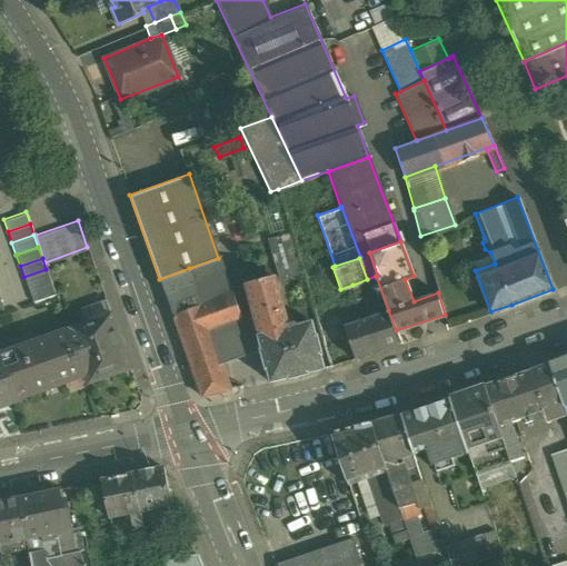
[(221,268),(197,277),(195,269),(190,271),(189,268),(159,279),(200,395),(230,388),(210,330),(241,318),(230,288),(229,289),(221,268)]
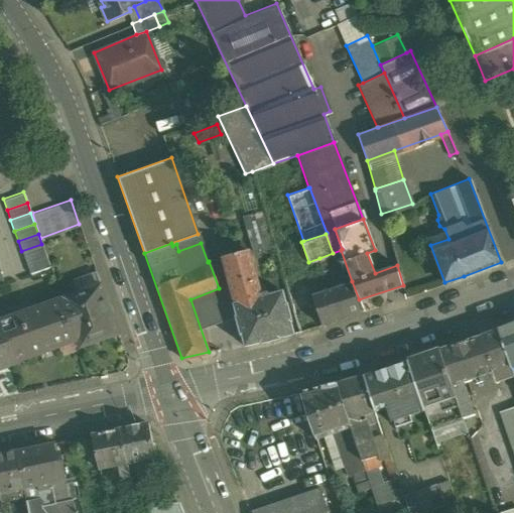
[(41,244),(21,251),(25,262),(45,255),(41,244)]
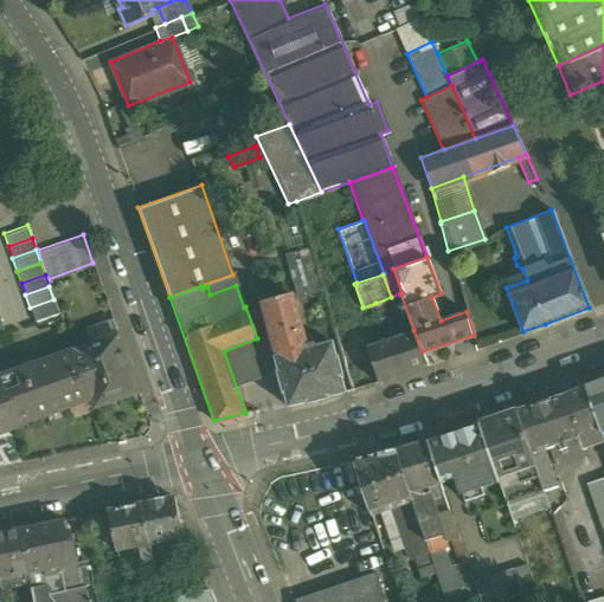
[(328,338),(303,344),(289,293),(263,301),(278,356),(276,356),(280,371),(278,371),(283,390),(284,390),(288,405),(306,400),(307,401),(327,396),(327,395),(344,390),(340,376),(341,376),(335,356),(334,357),(331,342),(329,343),(328,338)]
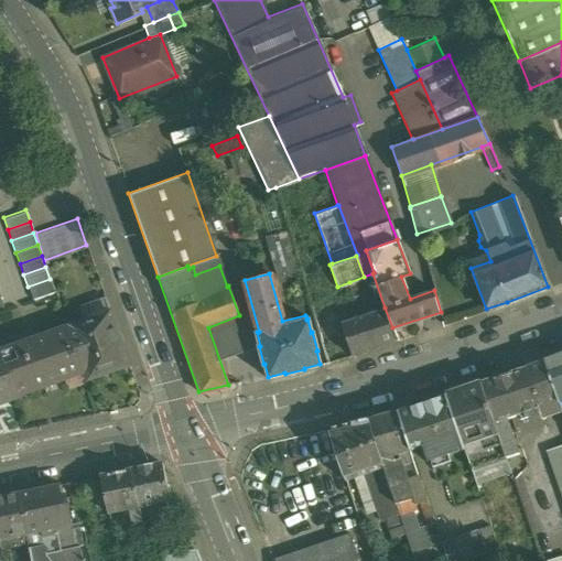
[(364,277),(349,282),(354,295),(360,293),(363,298),(368,295),(373,311),(385,308),(373,273),(364,277)]
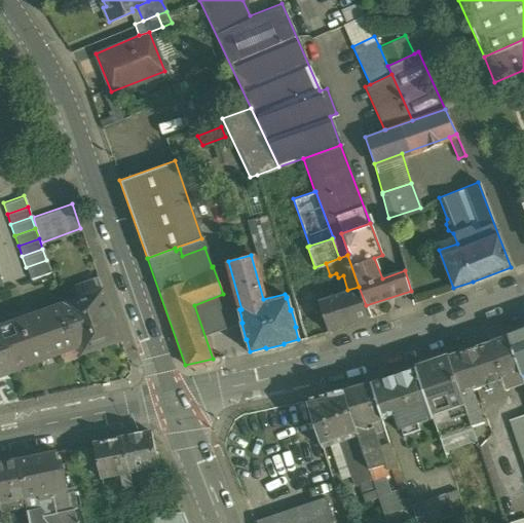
[(46,260),(26,267),(30,277),(50,270),(46,260)]
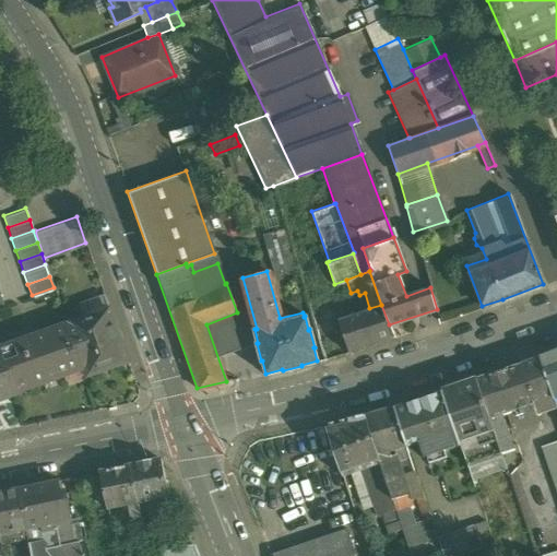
[(369,308),(338,319),(347,351),(393,335),(389,324),(381,305),(369,308)]
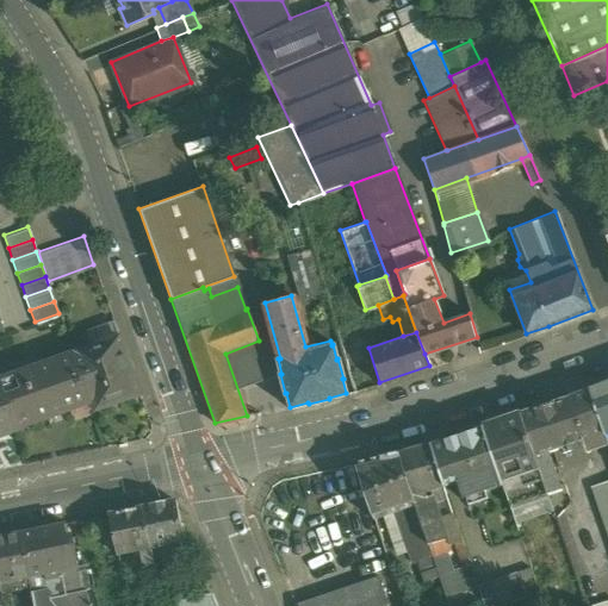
[(118,335),(73,351),(90,401),(92,408),(138,392),(118,335)]
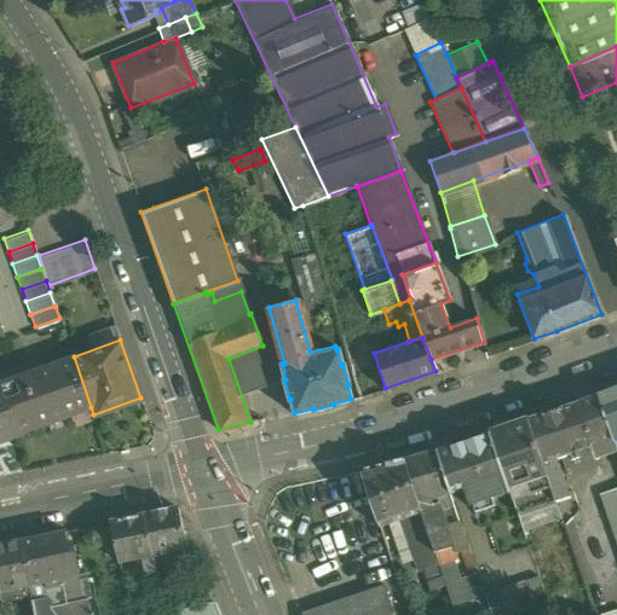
[(74,357),(0,382),(0,404),(10,435),(91,407),(74,357)]
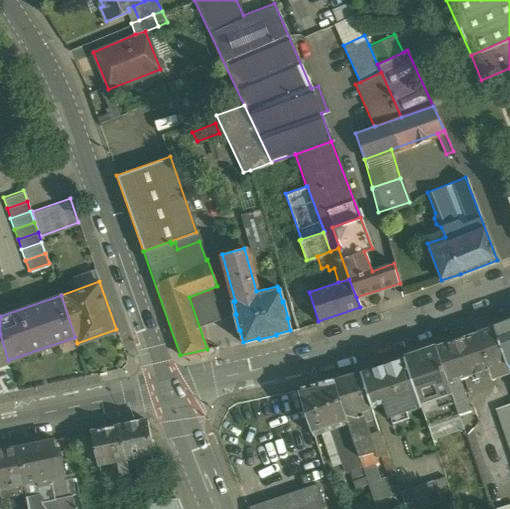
[(509,319),(493,326),(509,376),(509,319)]
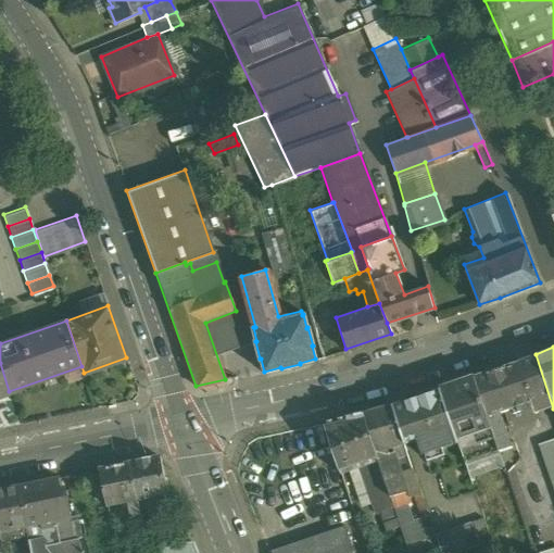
[(510,444),(498,410),(511,406),(512,411),(517,409),(516,404),(530,399),(517,361),(474,376),(491,428),(498,449),(510,444)]
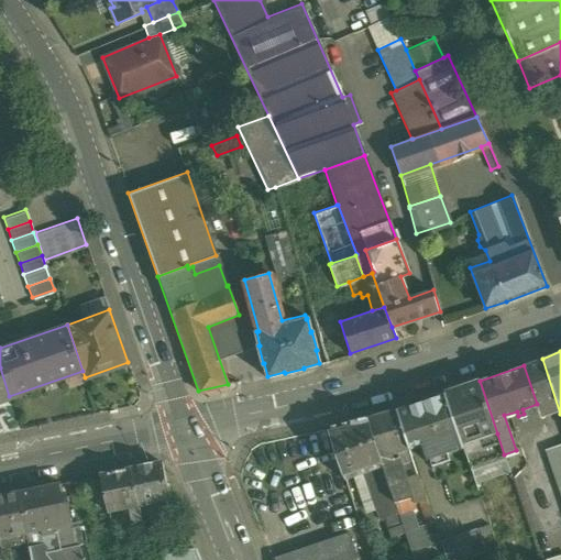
[(0,399),(9,396),(0,368),(0,399)]
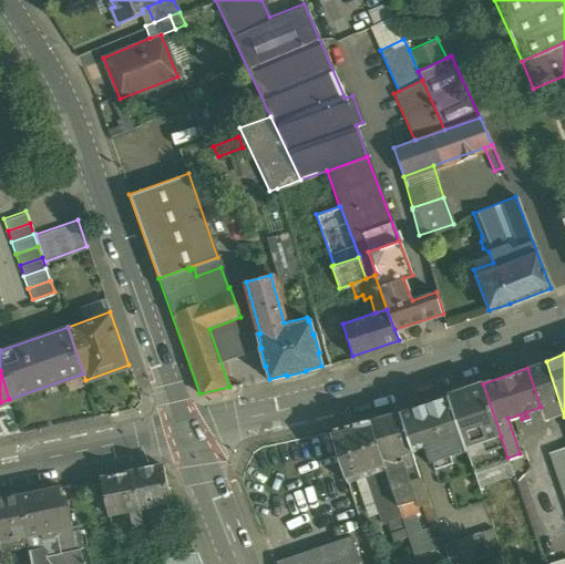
[(483,383),(448,395),(465,448),(501,437),(483,383)]
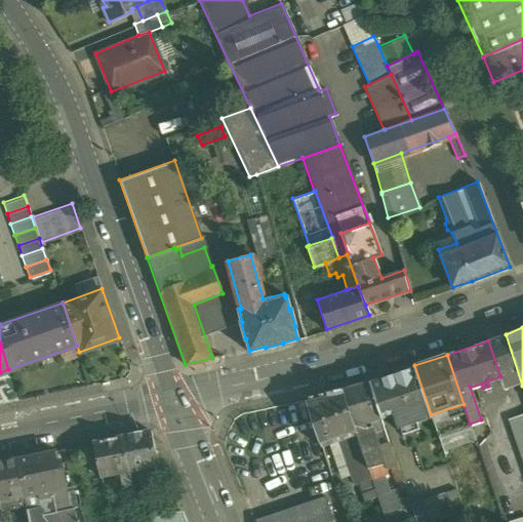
[(414,365),(369,382),(381,417),(393,413),(395,419),(409,415),(412,423),(432,416),(431,414),(414,365)]
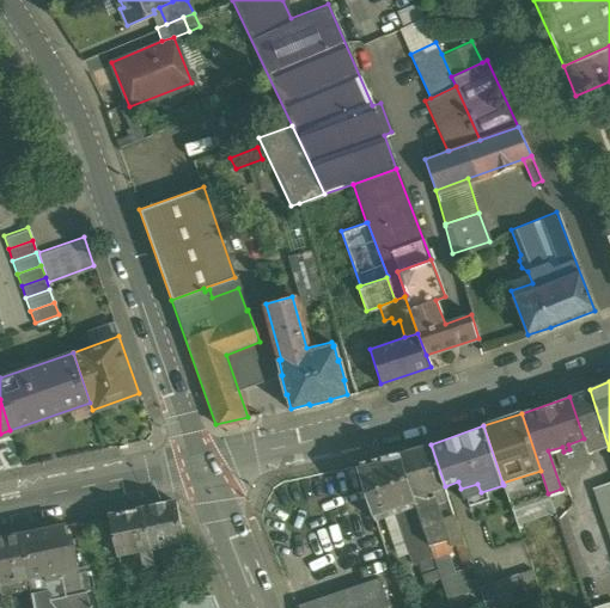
[(427,498),(425,492),(445,486),(431,444),(398,453),(429,545),(447,540),(441,520),(434,499),(431,498),(427,498)]
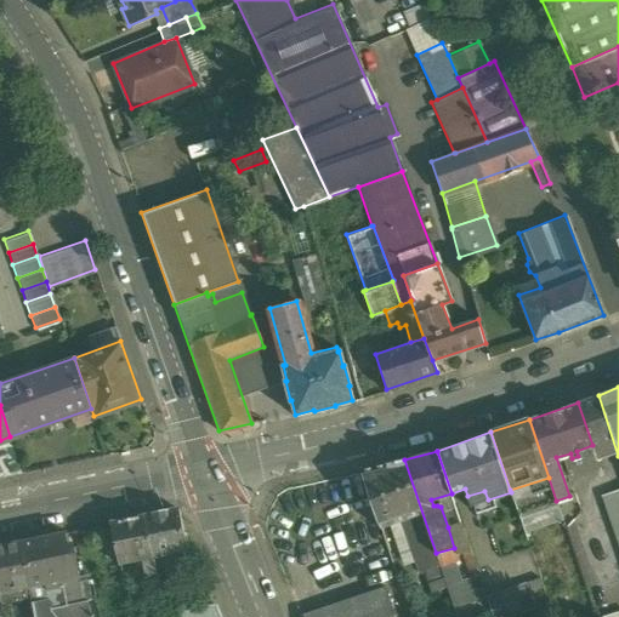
[(436,553),(404,460),(361,469),(379,526),(403,519),(420,570),(433,565),(438,563),(436,553)]
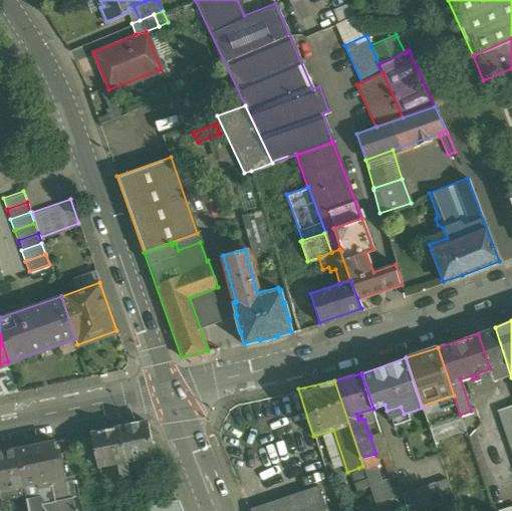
[(511,403),(496,409),(504,432),(511,429),(511,403)]
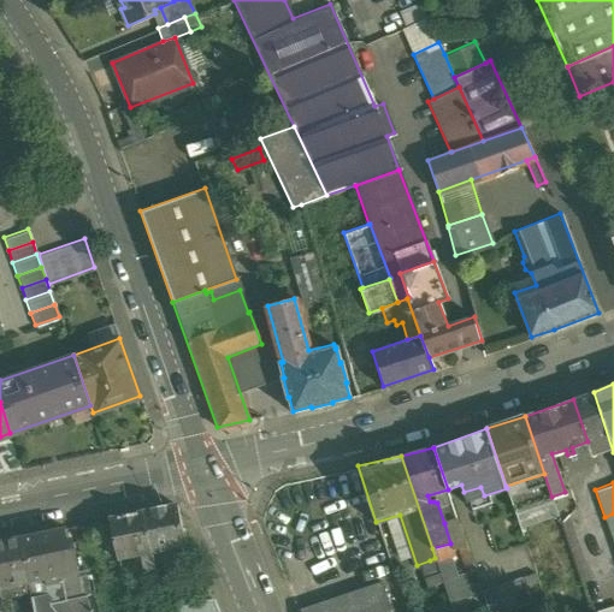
[(176,503),(142,510),(152,551),(155,569),(178,565),(173,546),(184,544),(186,542),(176,503)]
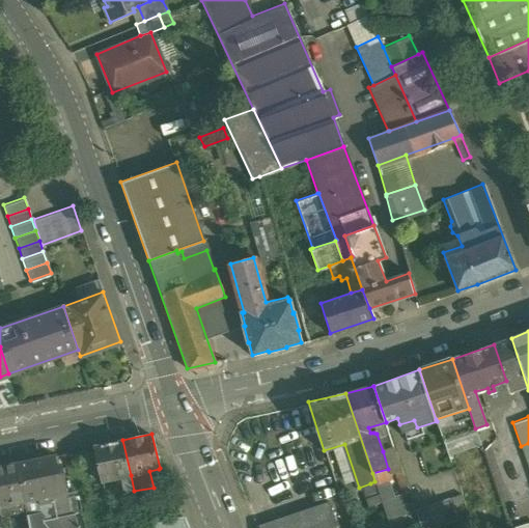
[(122,440),(92,446),(101,481),(120,477),(131,475),(122,440)]
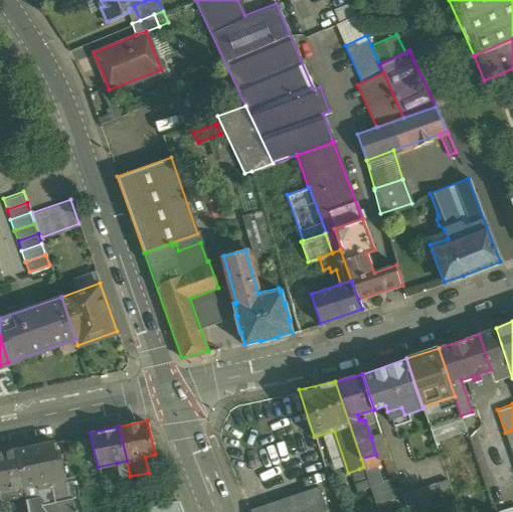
[(385,458),(377,436),(371,438),(376,455),(378,460),(385,458)]
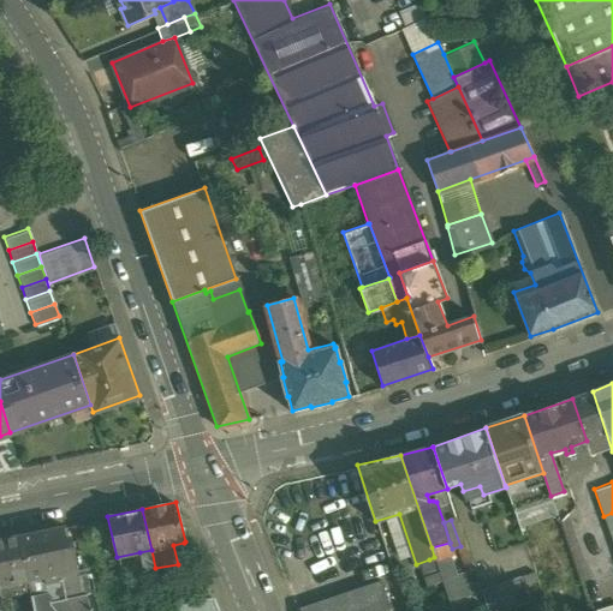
[(23,580),(72,570),(64,526),(15,535),(23,580)]
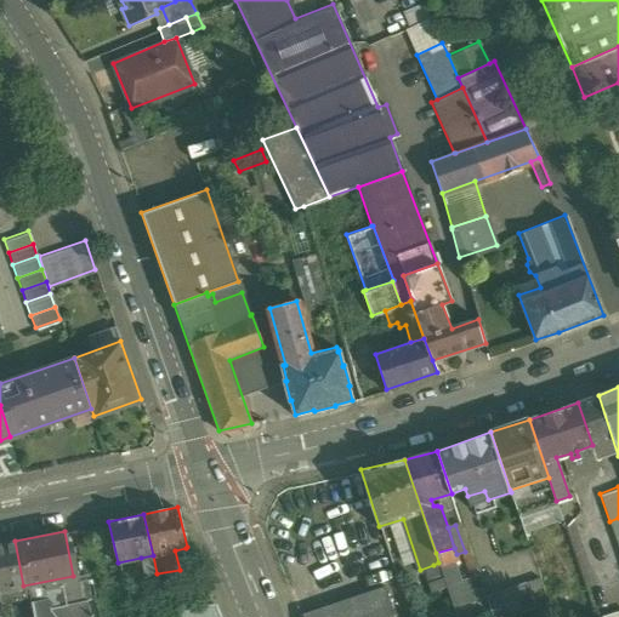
[(15,541),(0,544),(0,601),(12,599),(10,589),(23,586),(15,541)]
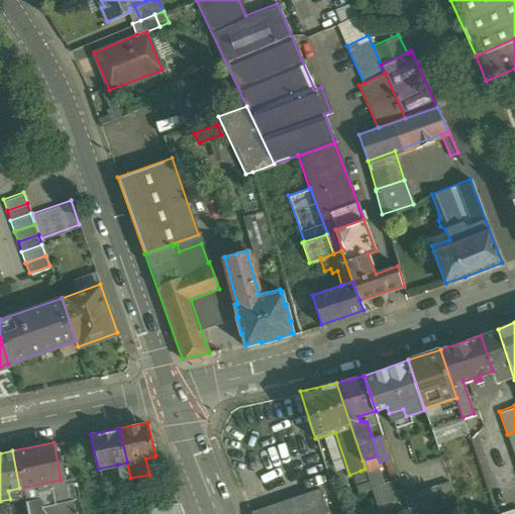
[(155,456),(145,458),(149,475),(158,472),(155,456)]
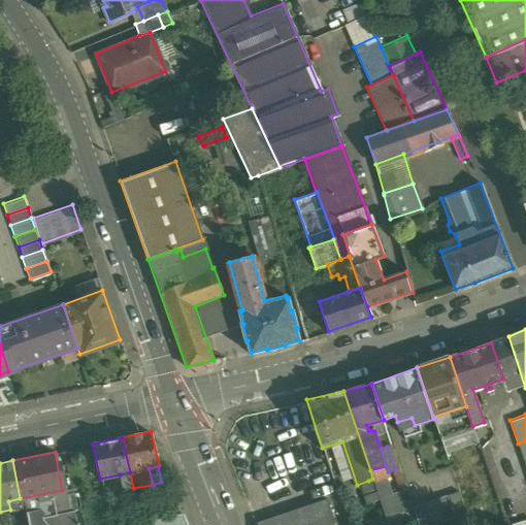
[(386,466),(370,470),(372,479),(379,497),(389,495),(382,473),(388,471),(386,466)]
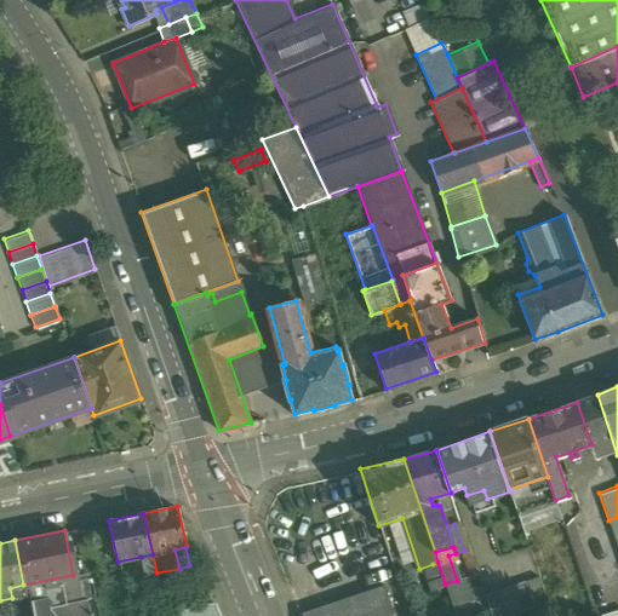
[(153,554),(141,557),(146,575),(156,573),(153,554)]
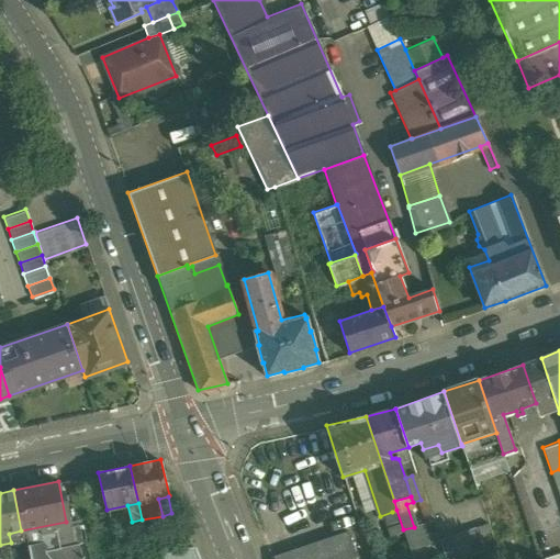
[(393,513),(384,516),(391,535),(404,532),(403,529),(396,510),(392,512),(393,513)]
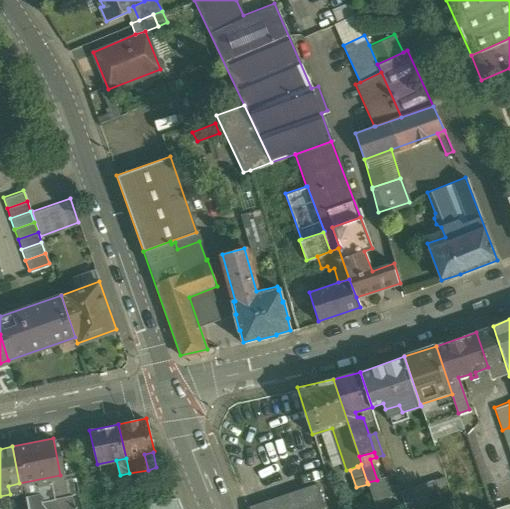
[(60,475),(19,483),(24,508),(71,508),(70,499),(65,492),(71,490),(68,473),(60,475)]
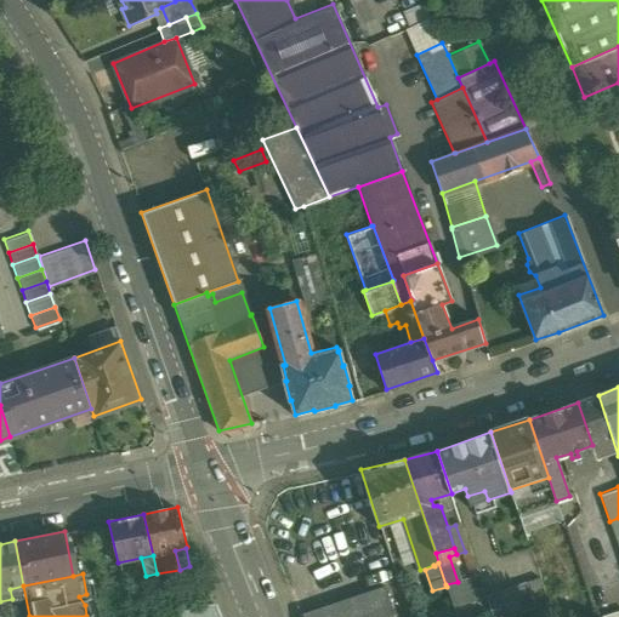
[(538,575),(484,594),(492,616),(503,616),(547,601),(538,575)]
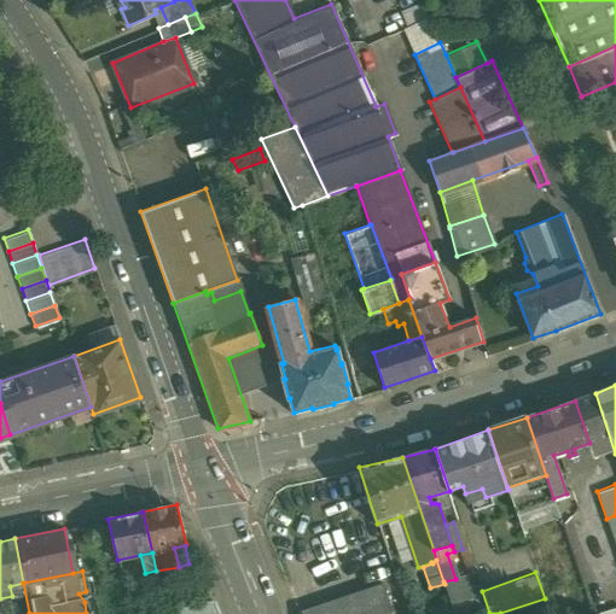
[(455,579),(443,582),(445,584),(451,603),(471,598),(464,577),(455,579)]
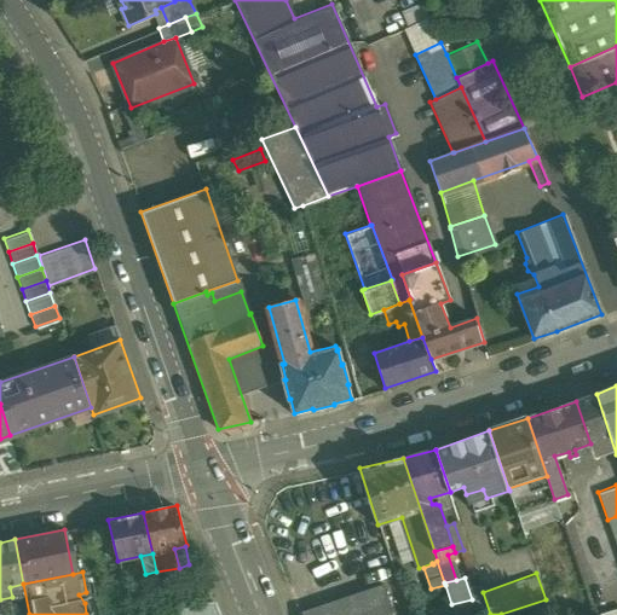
[(393,614),(384,584),(301,611),(301,614),(393,614)]
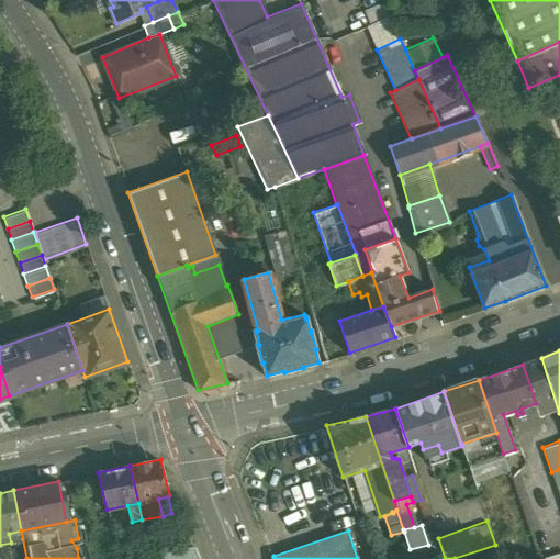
[(197,558),(192,546),(150,556),(150,558),(197,558)]
